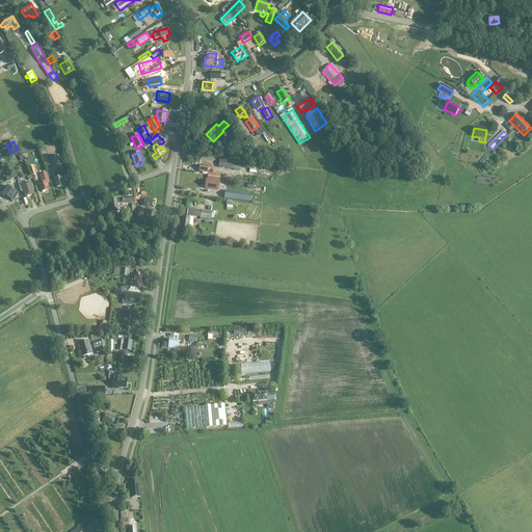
[(8,156),(0,158),(0,164),(0,165),(10,161),(8,156)]
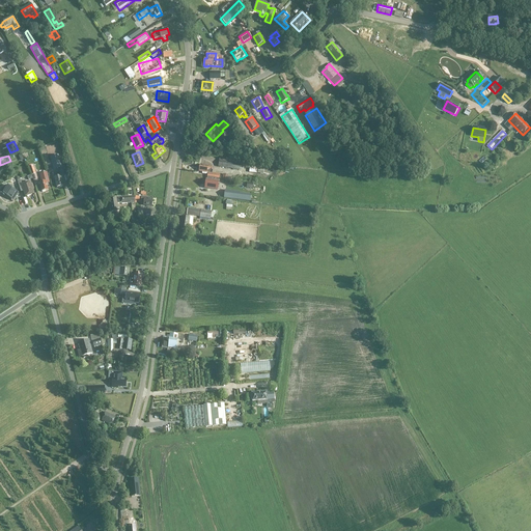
[(54,157),(50,158),(52,164),(54,170),(58,169),(62,168),(60,162),(58,156),(54,157)]
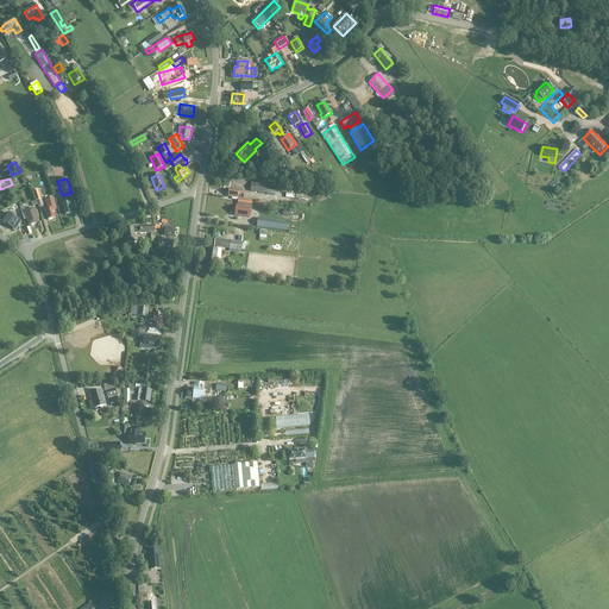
[(303,188),(251,181),(250,193),(278,196),(278,193),(286,194),(286,199),(302,200),(303,188)]
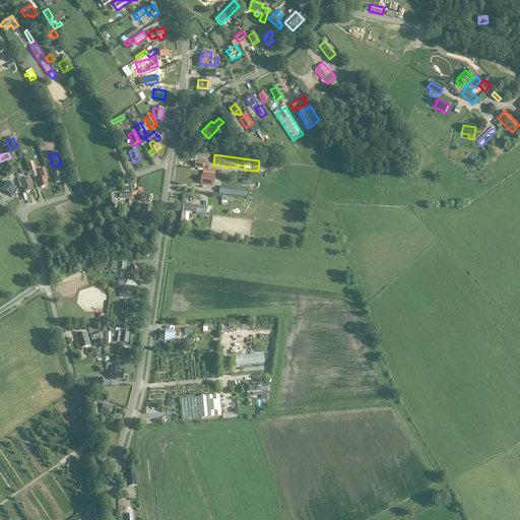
[(196,161),(195,169),(199,169),(198,171),(204,172),(204,170),(207,170),(208,170),(208,168),(207,168),(207,164),(196,161)]
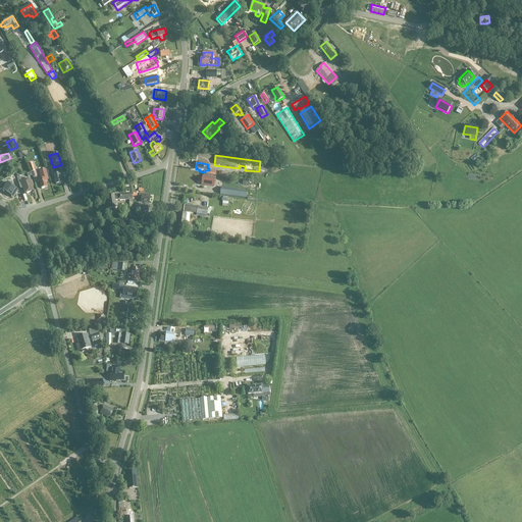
[(61,173),(59,168),(52,171),(53,175),(54,175),(56,185),(62,183),(60,173),(61,173)]
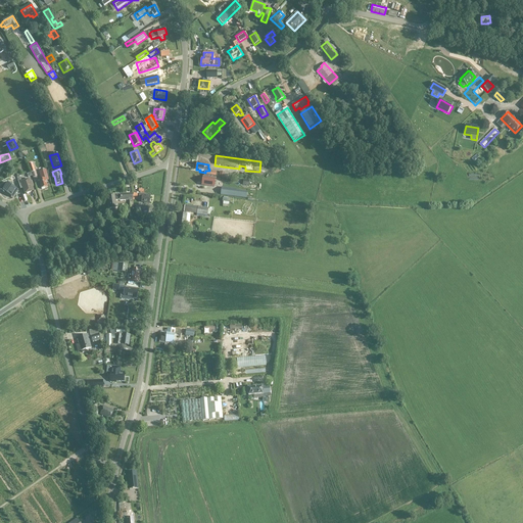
[(40,181),(39,181),(40,185),(41,189),(45,188),(48,187),(47,184),(46,181),(47,181),(49,180),(47,175),(46,170),(43,171),(40,172),(41,176),(42,180),(40,181)]
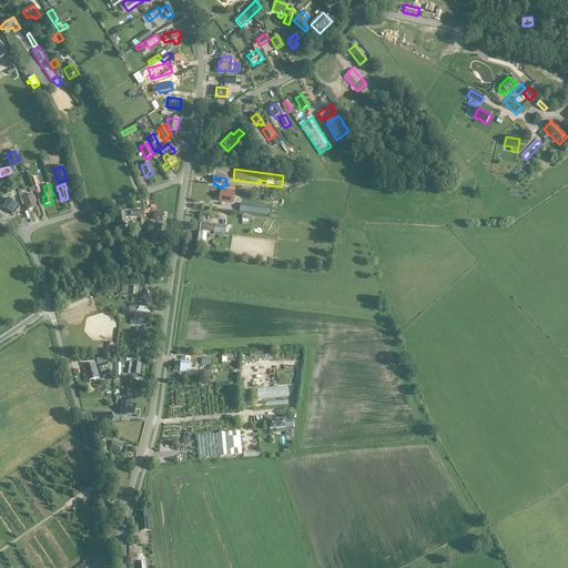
[(235,186),(227,185),(226,185),(223,185),(223,188),(222,193),(222,195),(221,195),(220,203),(233,205),(235,186)]
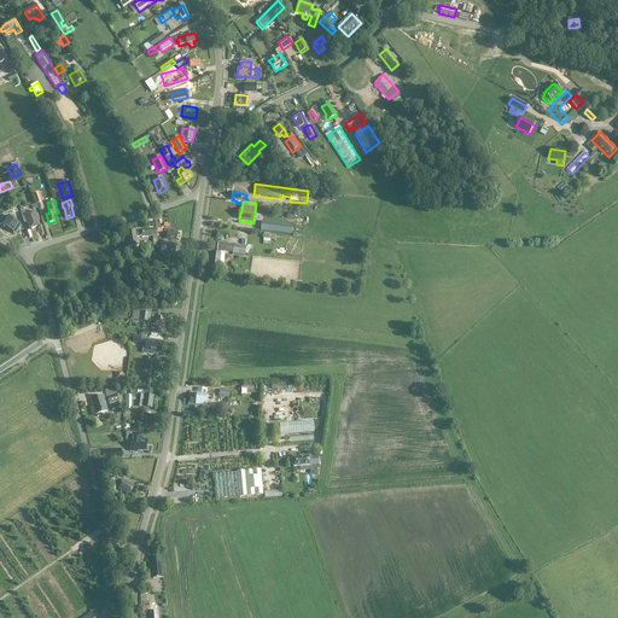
[(36,213),(27,215),(31,228),(41,225),(36,213)]
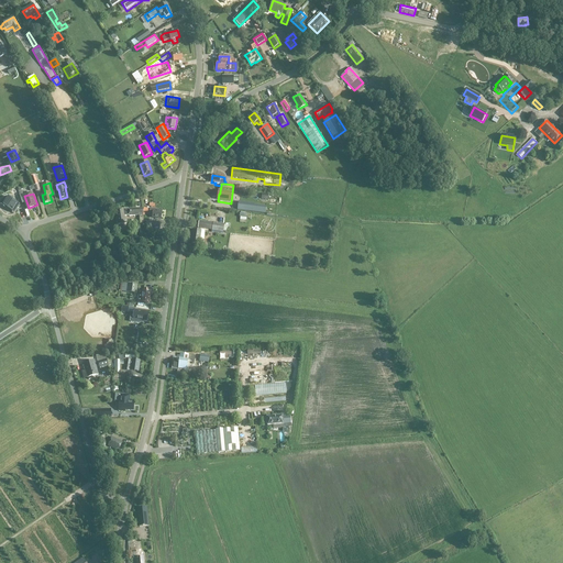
[(6,197),(1,205),(12,212),(13,211),(15,212),(19,207),(17,205),(18,203),(11,200),(12,199),(10,197),(9,198),(6,197)]
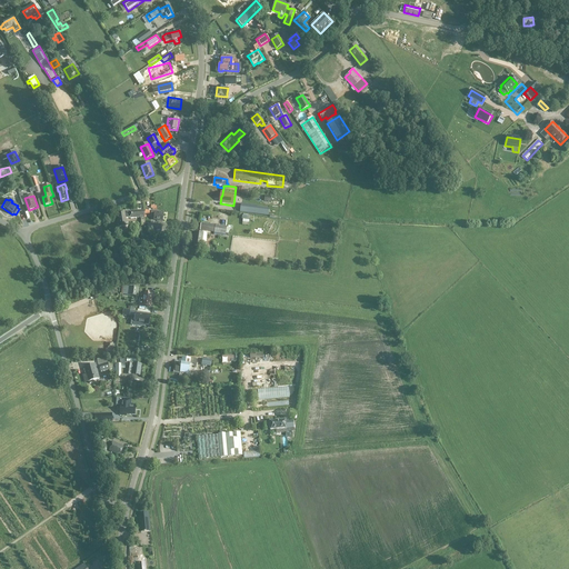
[(241,205),(240,212),(268,217),(269,210),(257,209),(257,207),(241,205)]
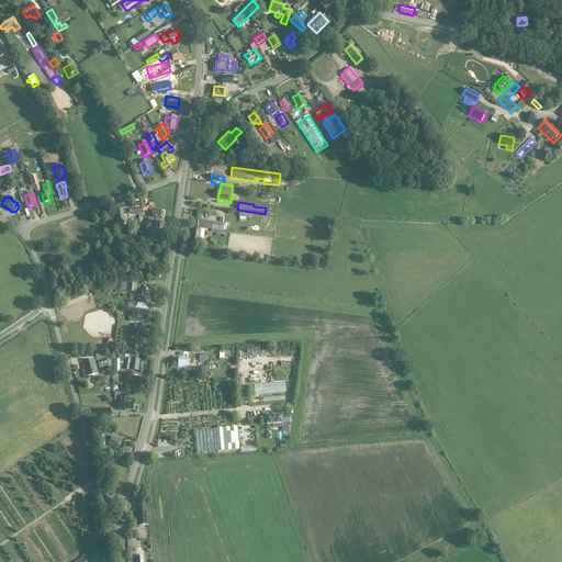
[(115,211),(117,225),(126,223),(125,216),(128,216),(143,215),(143,208),(128,209),(128,210),(124,209),(115,211)]
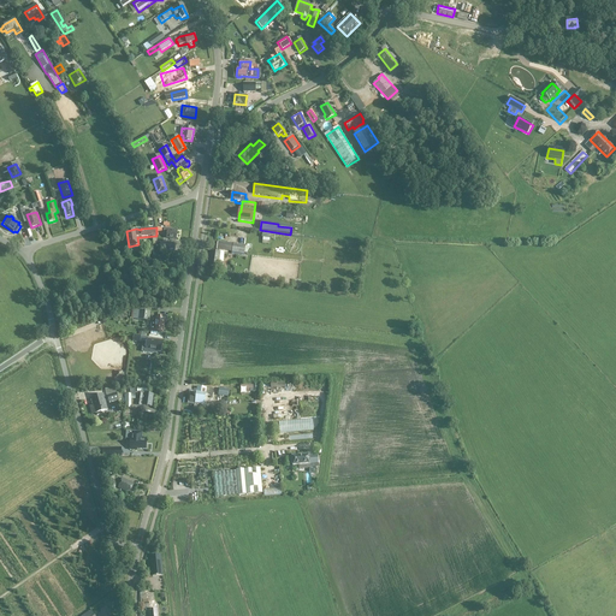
[(164,232),(167,234),(167,238),(177,240),(177,232),(176,232),(176,230),(165,229),(164,232)]
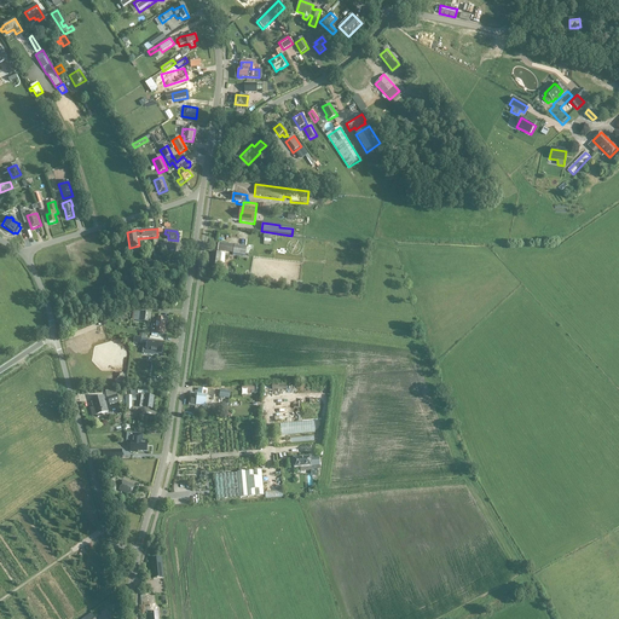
[(163,243),(163,253),(179,253),(179,244),(163,243)]
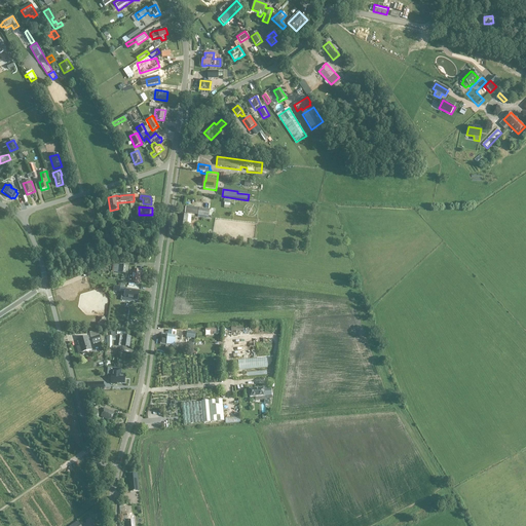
[(186,207),(185,214),(198,216),(198,217),(209,219),(209,216),(213,217),(213,211),(210,211),(210,210),(186,207)]
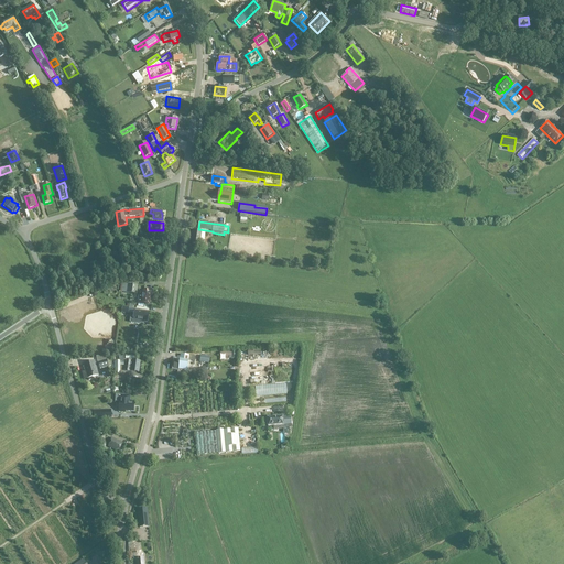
[(194,230),(193,238),(194,239),(193,243),(197,245),(196,248),(204,249),(205,241),(206,234),(206,232),(206,231),(204,230),(202,230),(202,231),(194,230)]
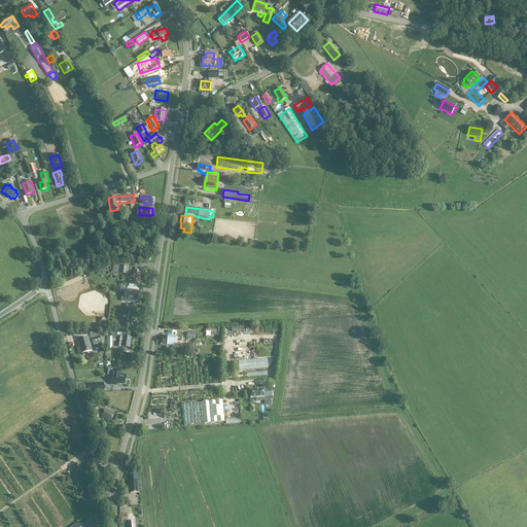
[(128,275),(129,267),(119,266),(118,274),(128,275)]
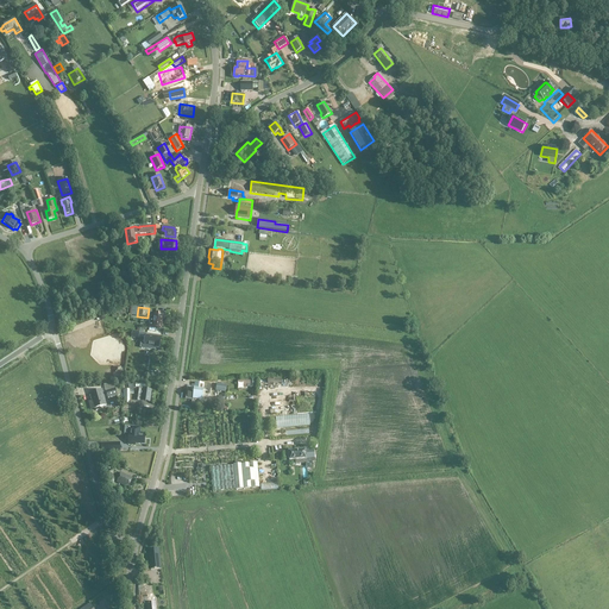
[(163,315),(155,314),(155,316),(151,315),(150,327),(152,327),(162,328),(163,315)]
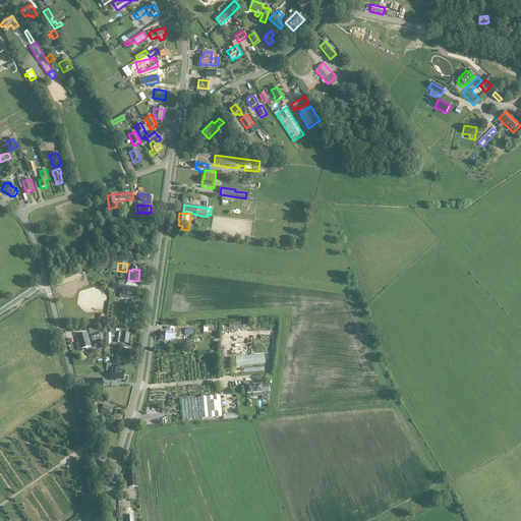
[(136,297),(137,289),(125,287),(125,286),(114,284),(113,289),(125,290),(124,298),(129,299),(129,296),(136,297)]
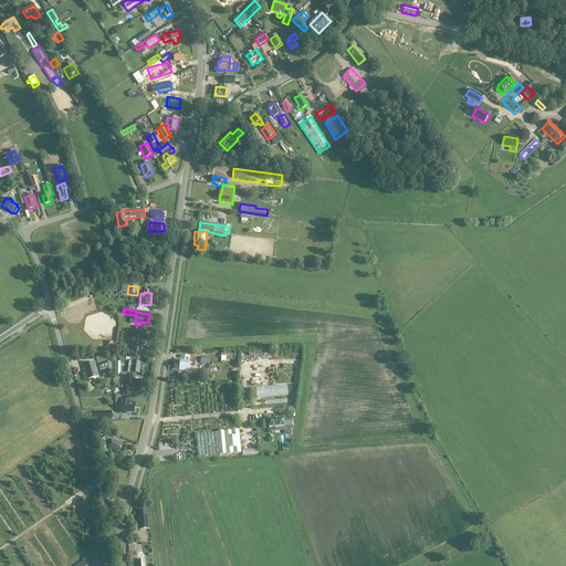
[(181,362),(180,364),(176,363),(175,370),(184,371),(185,368),(188,369),(188,366),(192,366),(192,363),(210,365),(211,358),(186,355),(185,363),(181,362)]
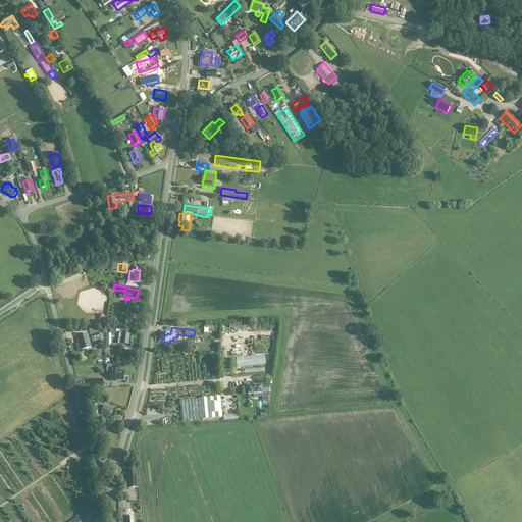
[(106,329),(106,347),(111,347),(111,338),(115,338),(115,329),(106,329)]
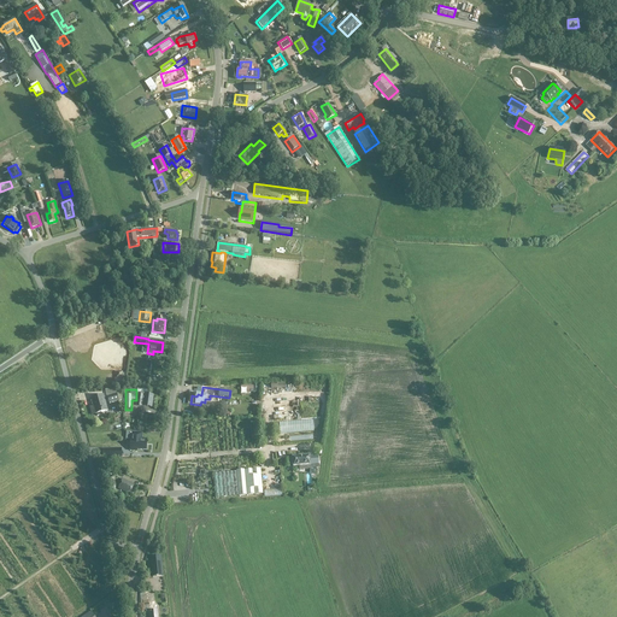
[(110,404),(119,401),(117,394),(107,397),(110,404)]
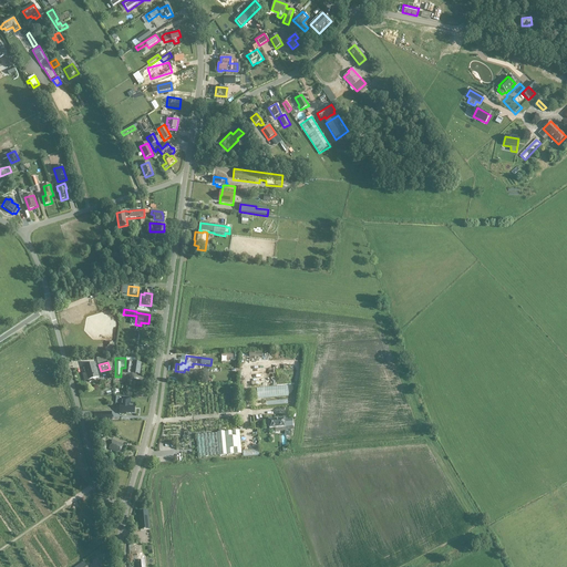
[(130,367),(133,367),(132,373),(140,374),(142,363),(133,362),(133,363),(130,363),(130,367)]
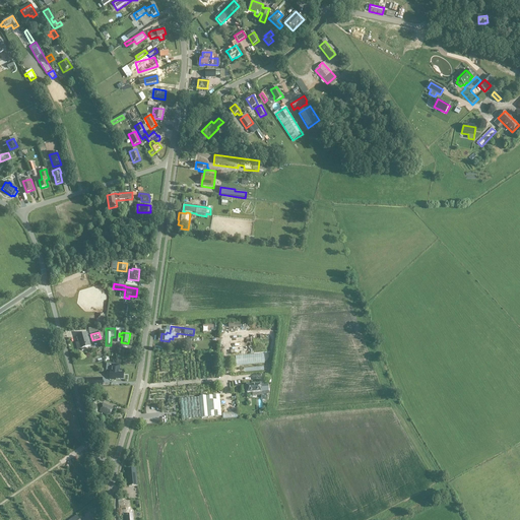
[(79,349),(80,349),(81,348),(82,351),(86,350),(85,347),(91,346),(87,333),(77,336),(79,342),(77,342),(79,349)]
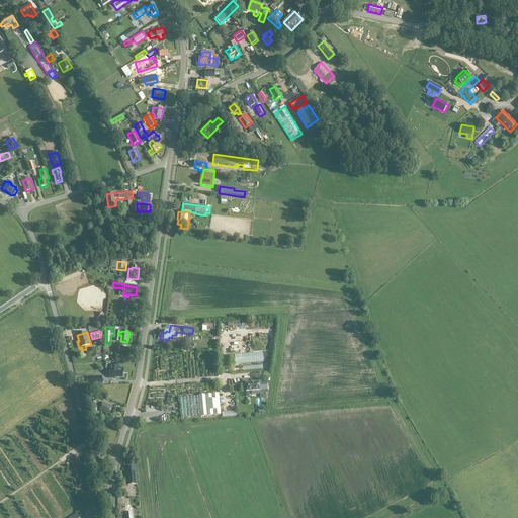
[(252,352),(237,352),(237,362),(252,361),(252,352)]
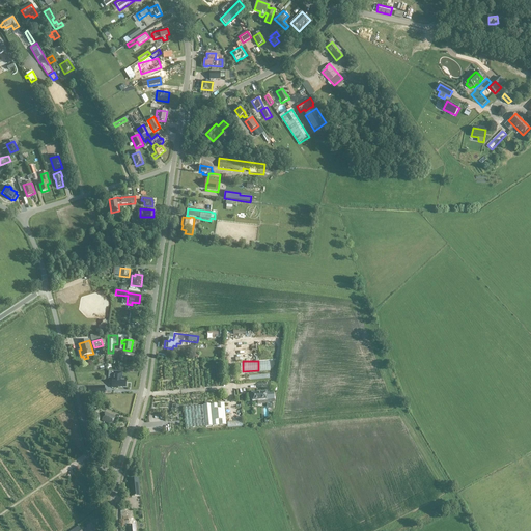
[(127,388),(127,381),(122,381),(122,376),(113,376),(113,379),(112,388),(118,388),(118,387),(127,388)]
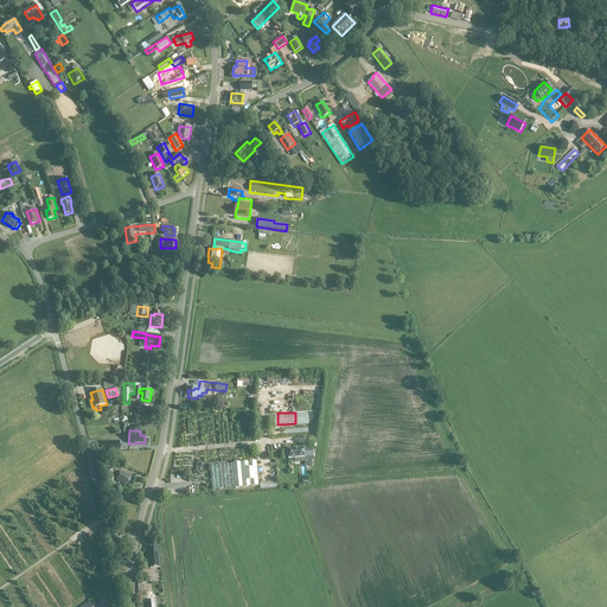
[(305,449),(288,451),(288,453),(287,453),(287,457),(288,457),(288,459),(306,458),(305,449)]
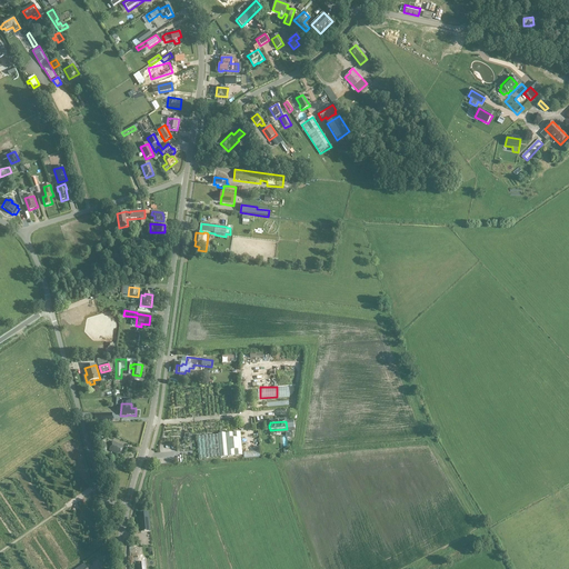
[(199,459),(220,458),(242,456),(240,433),(226,435),(226,433),(218,435),(219,436),(197,437),(199,459)]
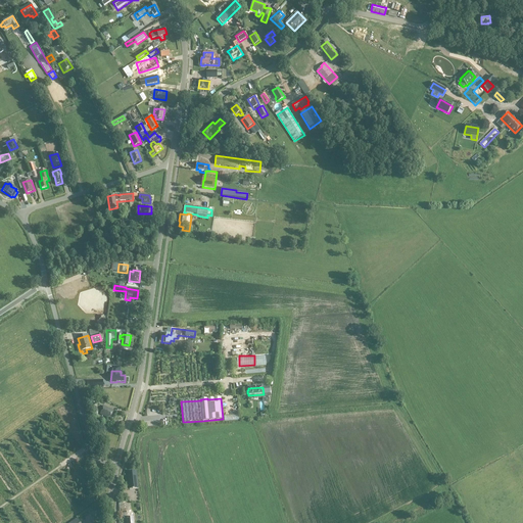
[(108,409),(104,407),(100,415),(110,419),(113,411),(108,409)]
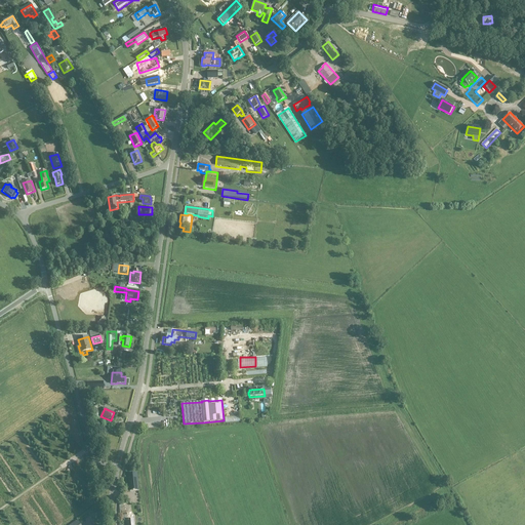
[(128,474),(130,490),(133,489),(132,484),(137,483),(136,473),(128,474)]
